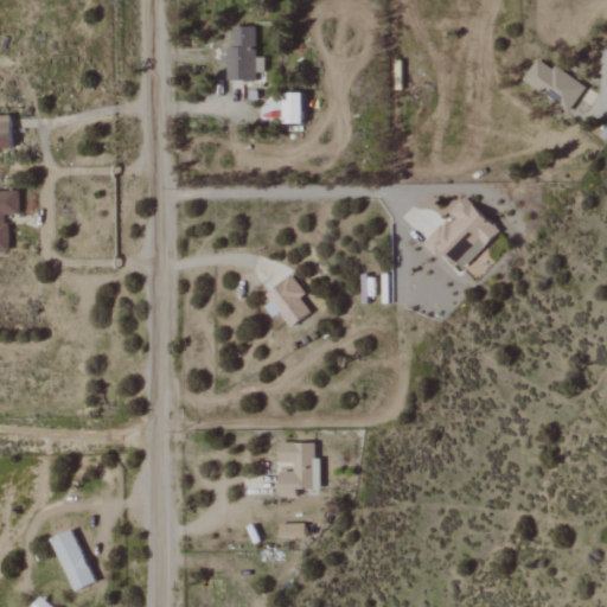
[(587,88),(556,65),(553,70),(540,59),(524,80),(568,113),(587,88)]
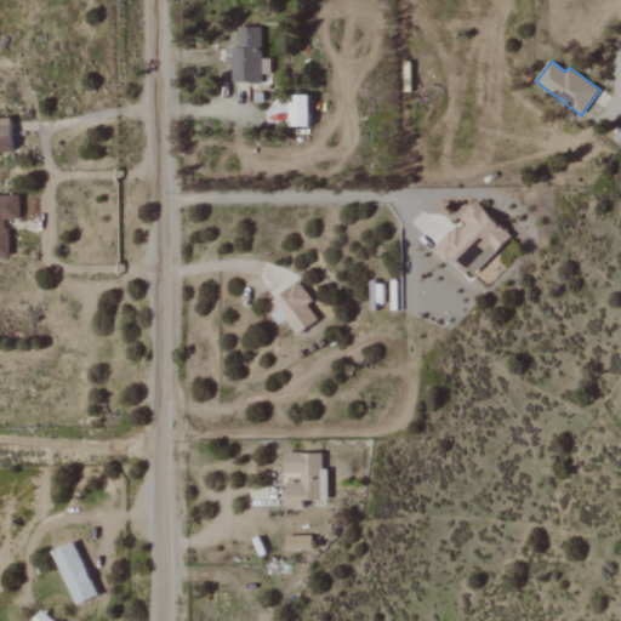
[(309,96),(290,96),(291,127),(309,127),(309,96)]
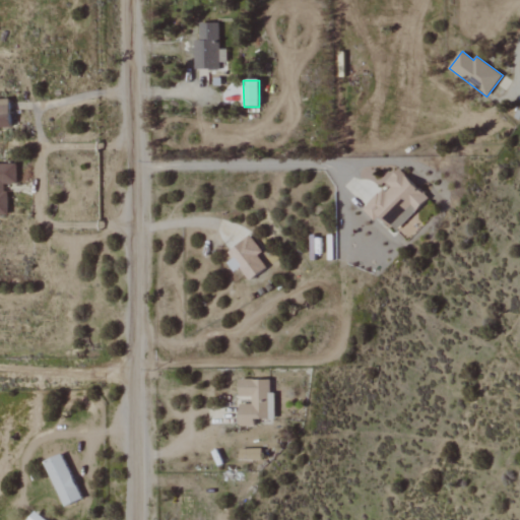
[(0,128),(10,128),(9,100),(0,99),(0,128)]
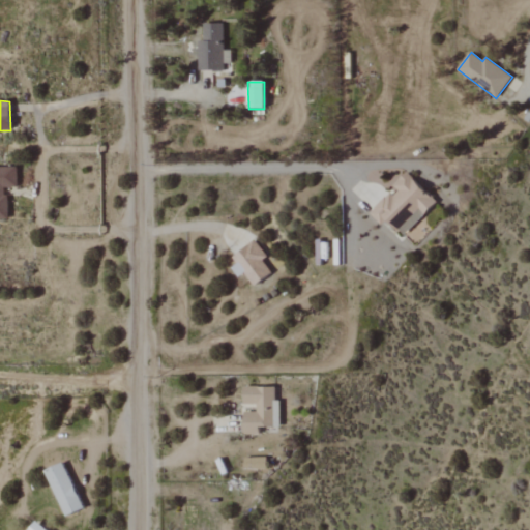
[(393,185),(395,188),(370,213),(381,225),(386,219),(403,237),(437,204),(407,173),(393,185)]
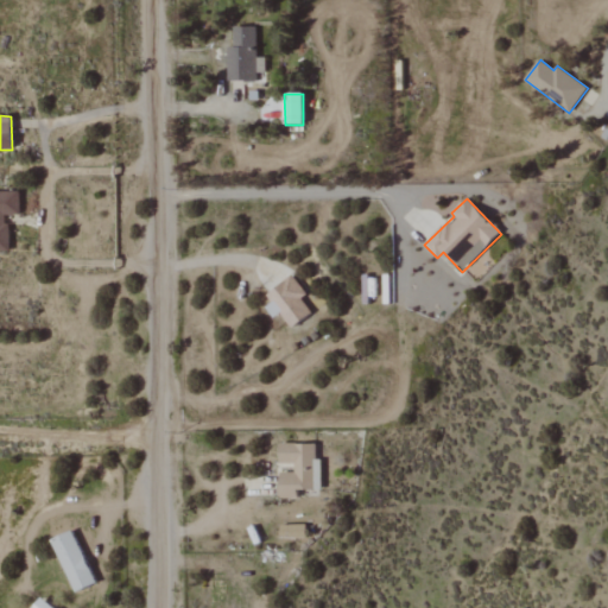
[(316,444),(279,444),(279,463),(295,464),(295,474),(279,474),(279,499),(297,500),(297,491),(322,491),(322,460),(316,460),(316,444)]
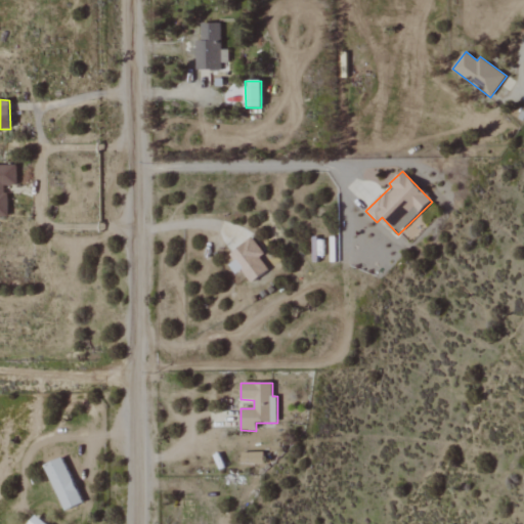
[(83,503),(62,456),(44,465),(64,511),(83,503)]
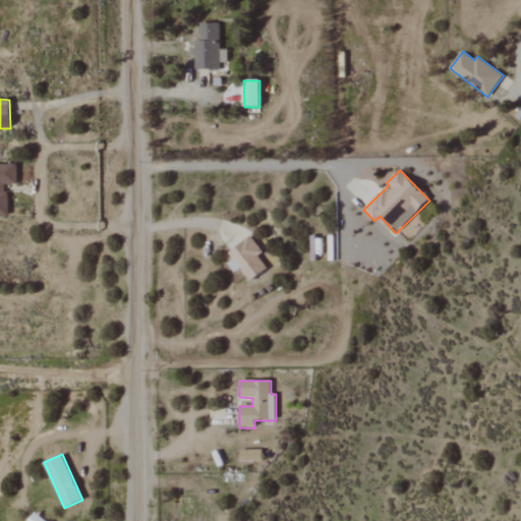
[(26,520),(46,520),(35,512),(26,520)]
